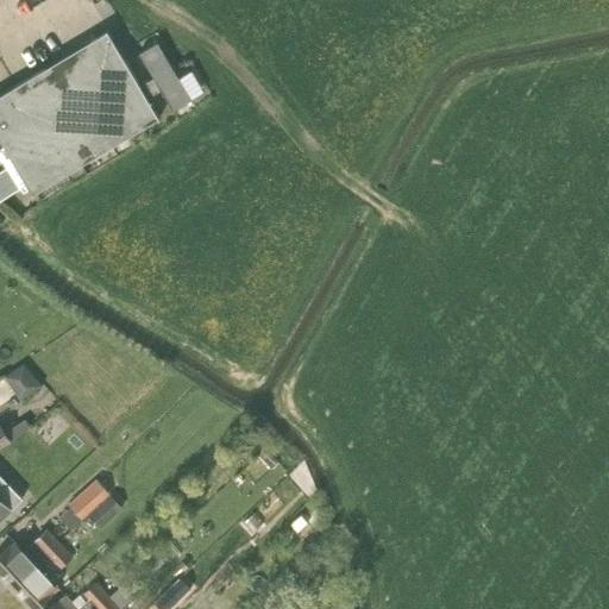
[(0,138),(0,140),(33,194),(159,118),(107,30),(0,93),(0,138)]
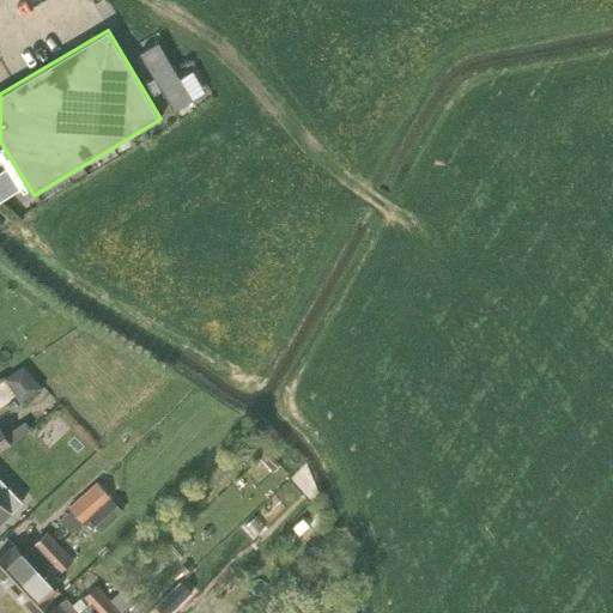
[(158,46),(139,56),(176,119),(195,107),(158,46)]
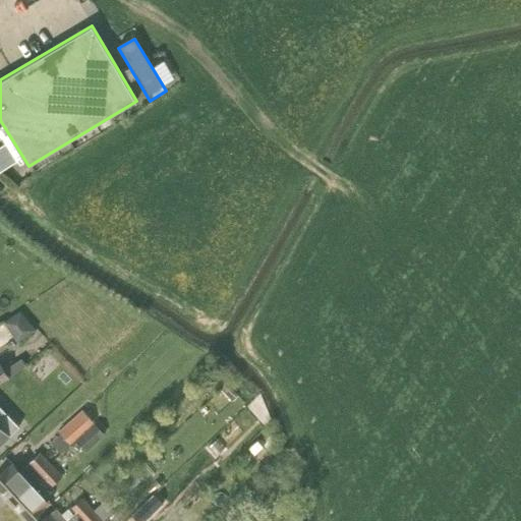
[(4,322),(9,330),(26,319),(19,311),(4,322)]
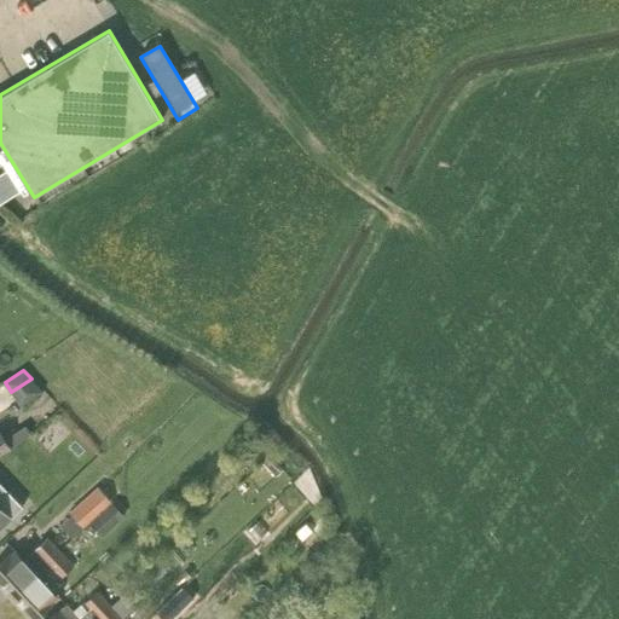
[(24,426),(5,439),(0,432),(0,453),(10,447),(30,434),(24,426)]
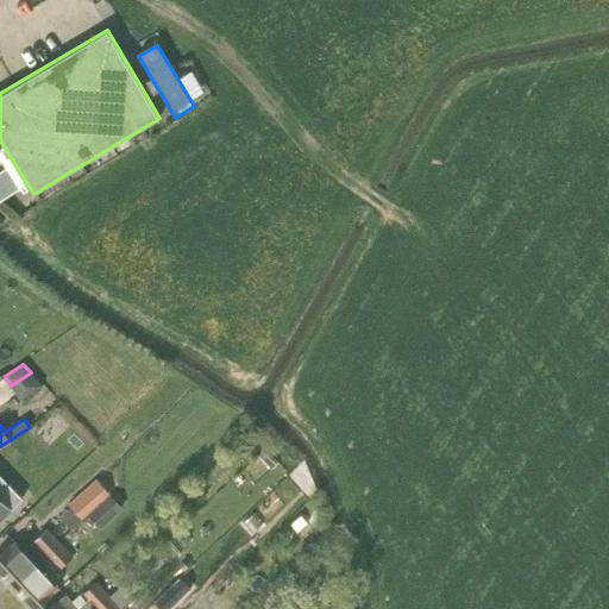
[(258,457),(270,470),(278,463),(267,451),(258,457)]
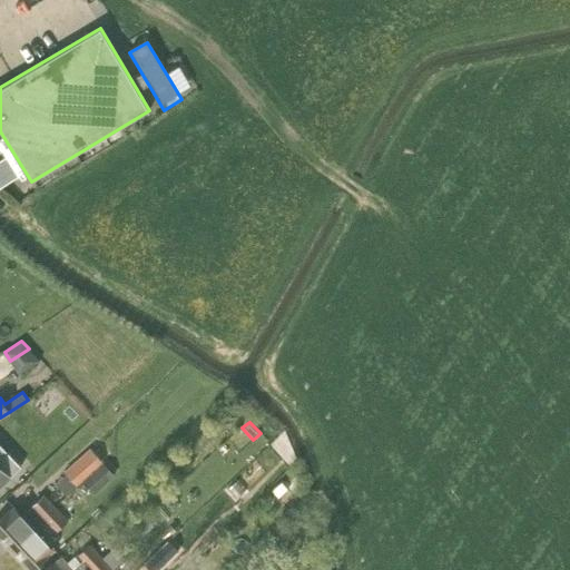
[(81,481),(102,462),(90,449),(65,472),(76,485),(81,481)]
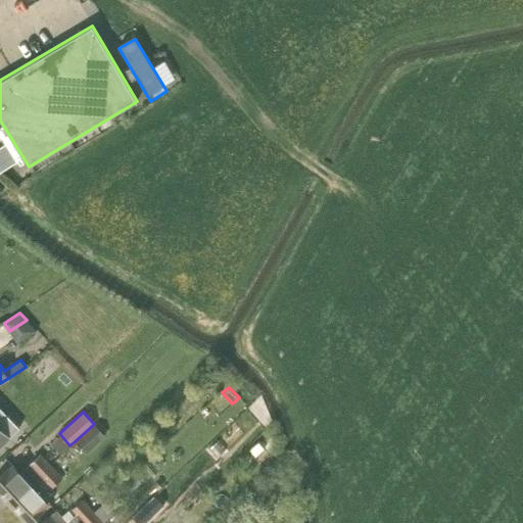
[(19,427),(12,419),(6,424),(0,418),(0,441),(2,443),(19,427)]
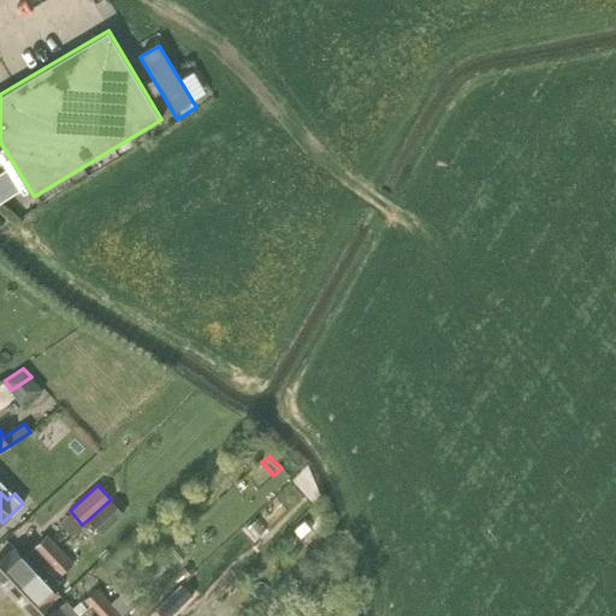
[(123,514),(111,499),(88,520),(100,534),(123,514)]
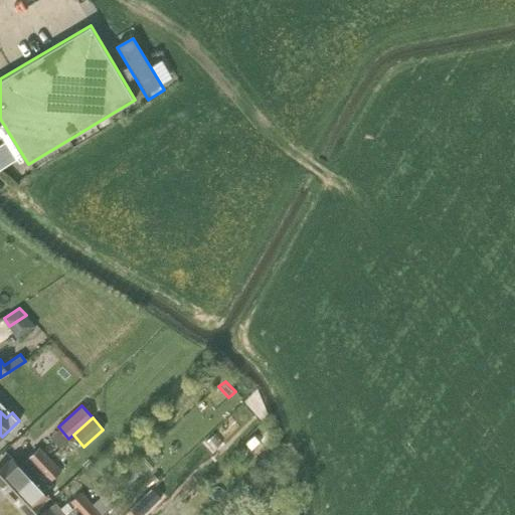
[(0,485),(10,497),(50,460),(39,448),(28,457),(29,458),(20,466),(13,458),(9,462),(0,469),(0,485)]
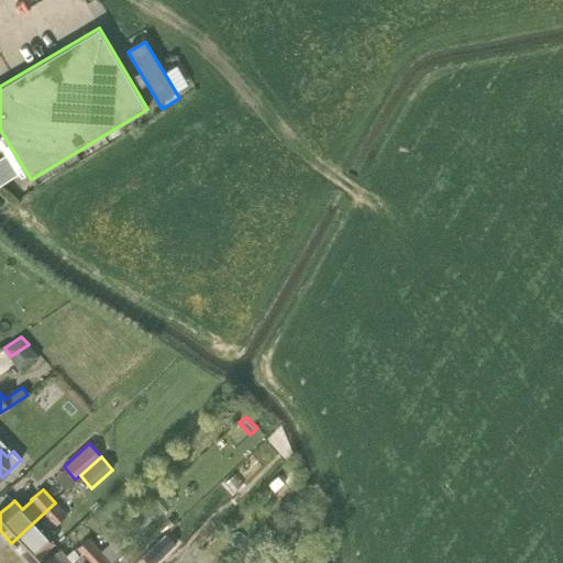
[(58,506),(55,503),(11,543),(30,562),(32,562),(48,547),(53,542),(46,534),(74,509),(65,500),(58,506)]
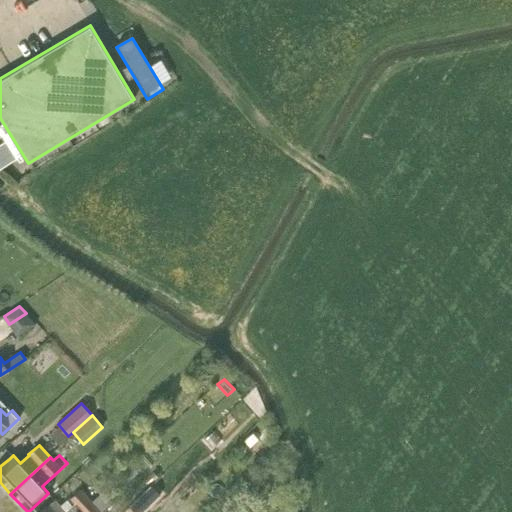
[(151,487),(137,501),(145,509),(159,495),(151,487)]
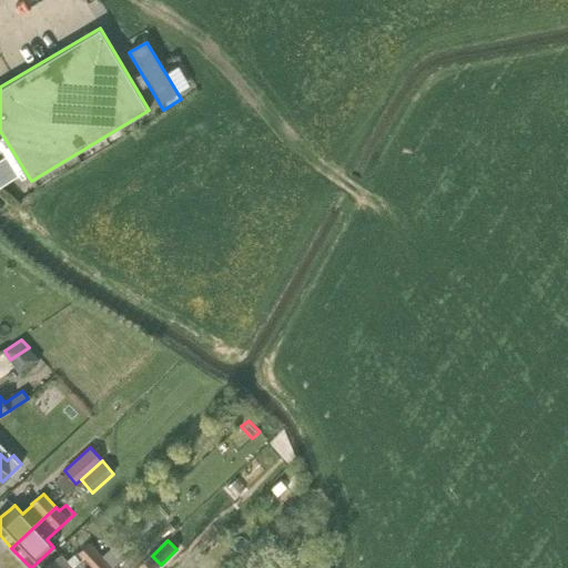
[(44,567),(88,567),(101,556),(89,543),(68,563),(60,554),(56,559),(56,558),(44,567)]
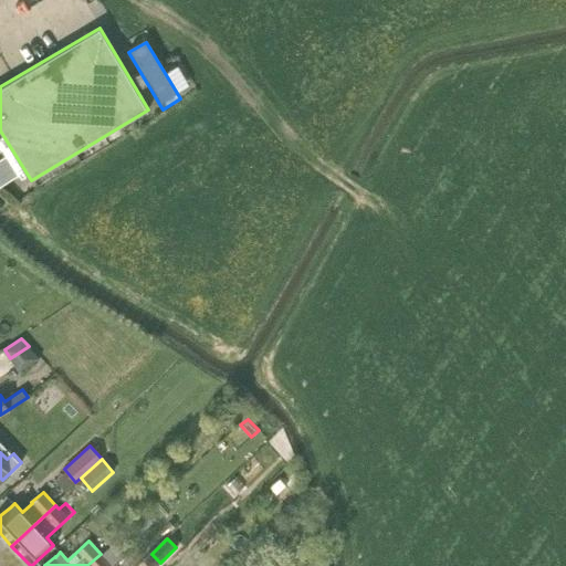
[(112,565),(105,558),(101,554),(90,564),(87,565),(112,565)]
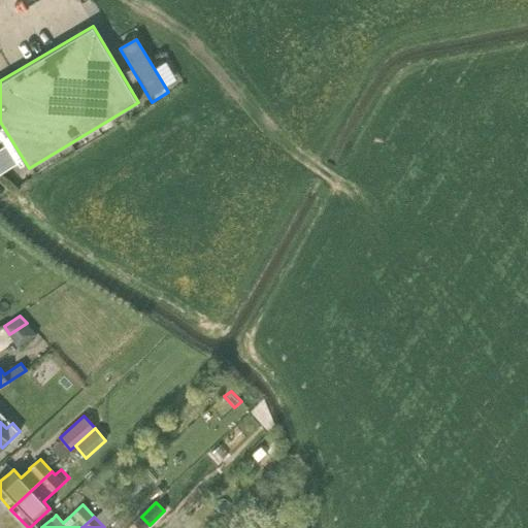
All buildings are outlined.
